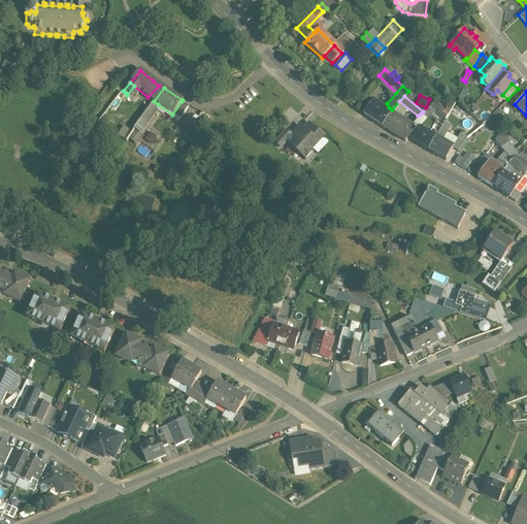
[(390,111),(371,100),(362,112),(381,125),(390,111)]
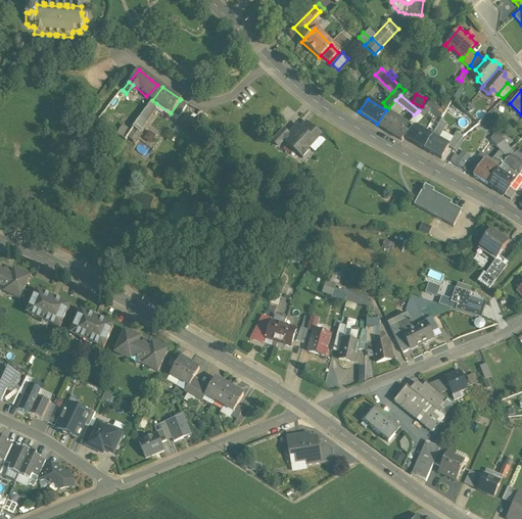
[(151,100),(132,127),(138,132),(154,109),(154,106),(156,103),(152,100),(151,100)]
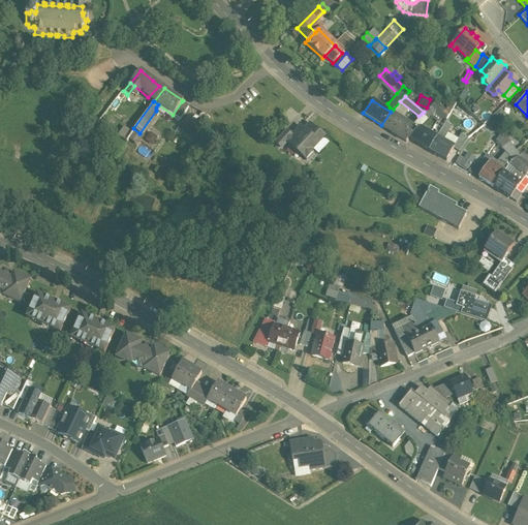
[(179,118),(188,105),(182,101),(173,115),(179,118)]
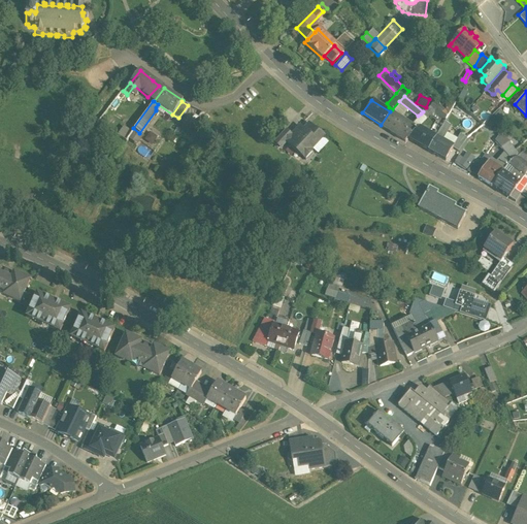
[(448,111),(438,104),(428,115),(434,119),(433,121),(439,125),(443,119),(448,111)]
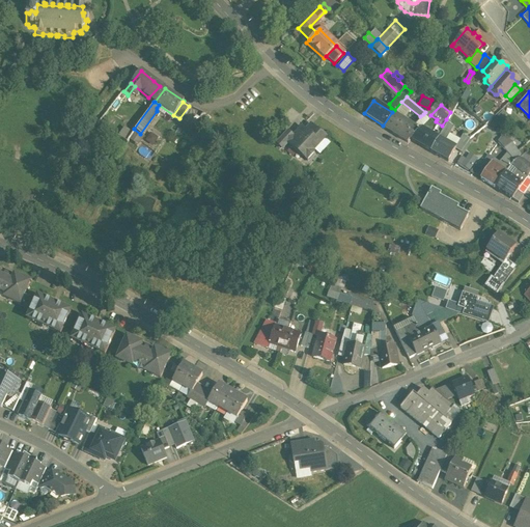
[(185,119),(186,116),(193,120),(198,110),(189,106),(183,119),(185,119)]
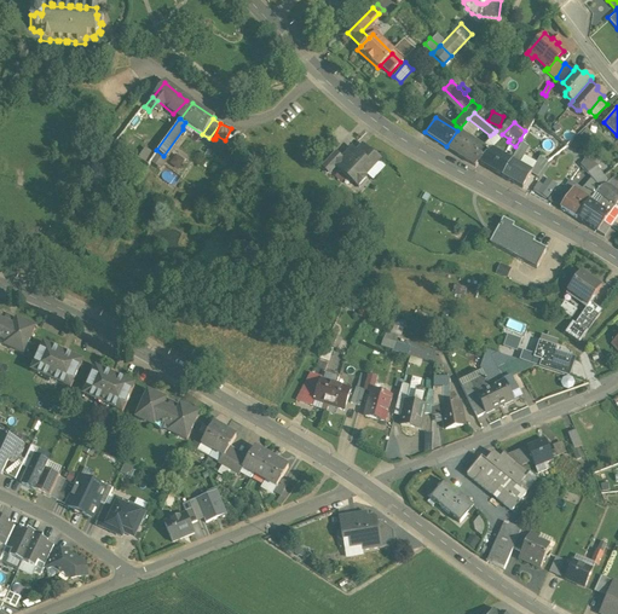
[(244,138),(237,131),(226,145),(232,150),(244,138)]
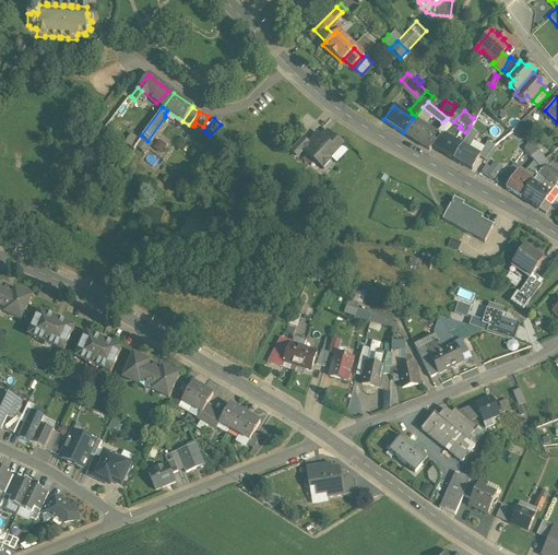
[(439,133),(413,118),(403,132),(427,148),(439,133)]
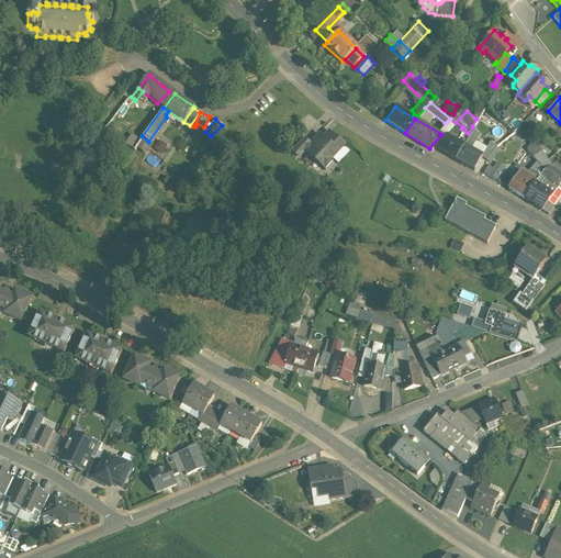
[(445,123),(441,127),(446,131),(451,124),(448,121),(445,123)]
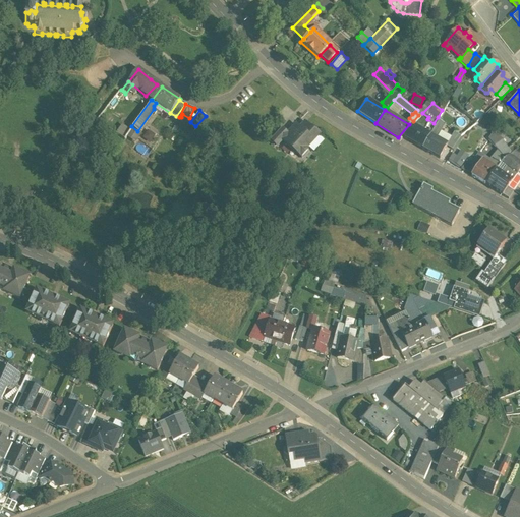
[(434,123),(428,132),(435,136),(441,126),(443,122),(444,122),(444,121),(438,117),(434,123)]
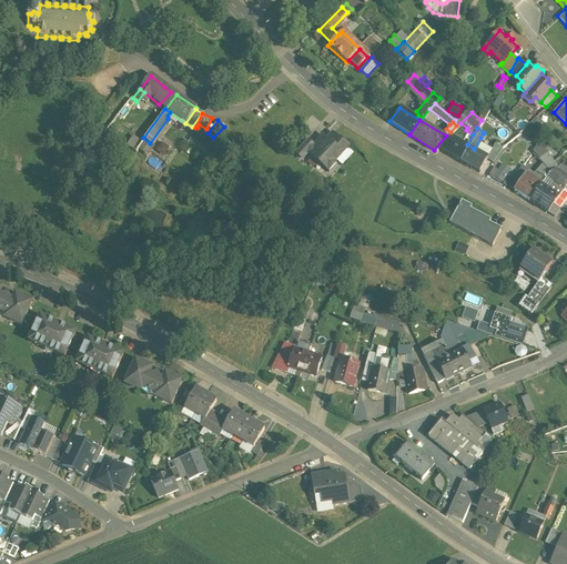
[(473,134),(466,130),(465,132),(461,141),(467,144),(473,134)]
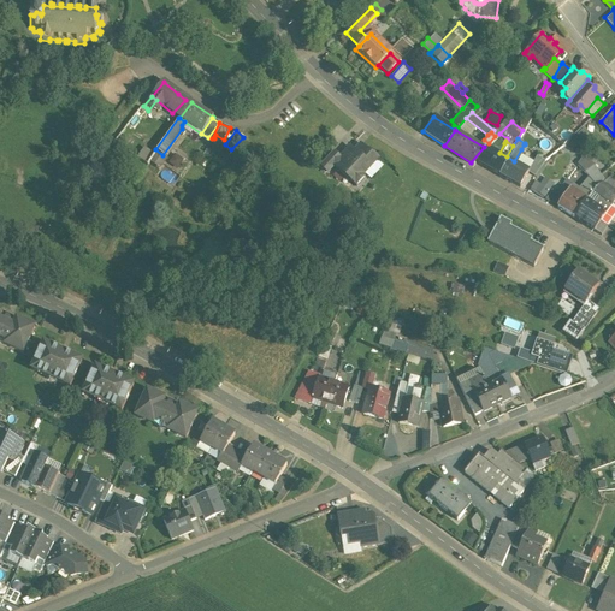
[(226,158),(206,144),(201,153),(220,166),(226,158)]
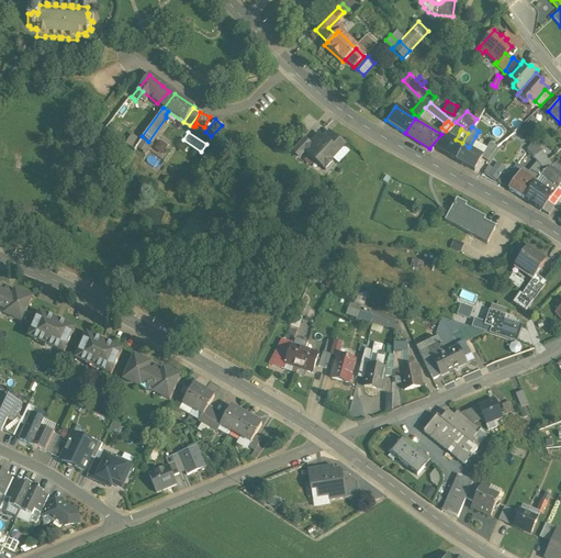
[(334,138),(327,132),(318,141),(315,137),(309,144),(302,152),(314,163),(322,169),(328,162),(343,145),(335,137),(334,138)]
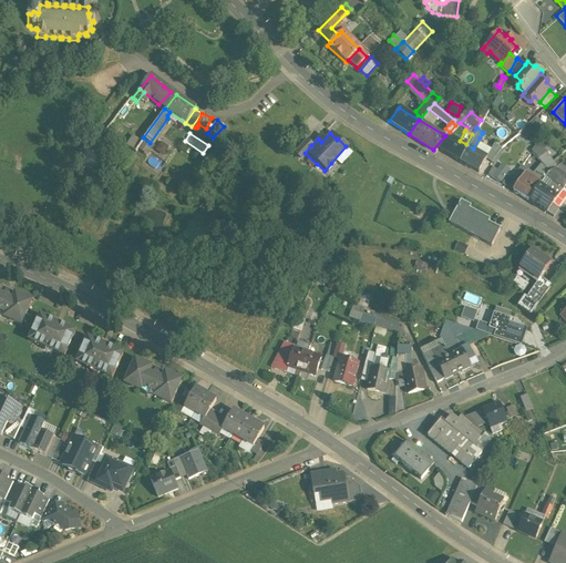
[(450,134),(438,147),(458,159),(466,144),(460,141),(450,134)]
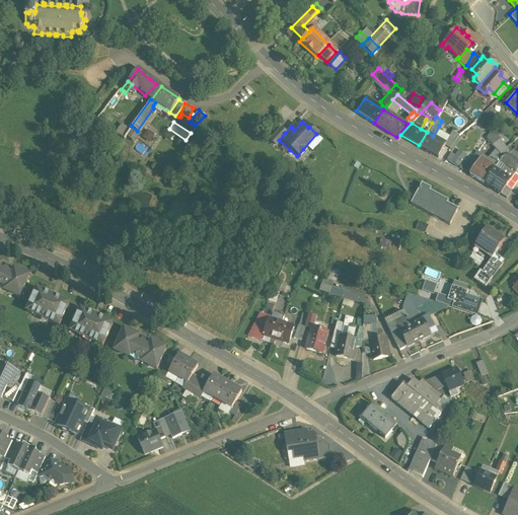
[(427,132),(419,145),(436,155),(444,143),(444,142),(449,132),(439,126),(433,136),(427,132)]
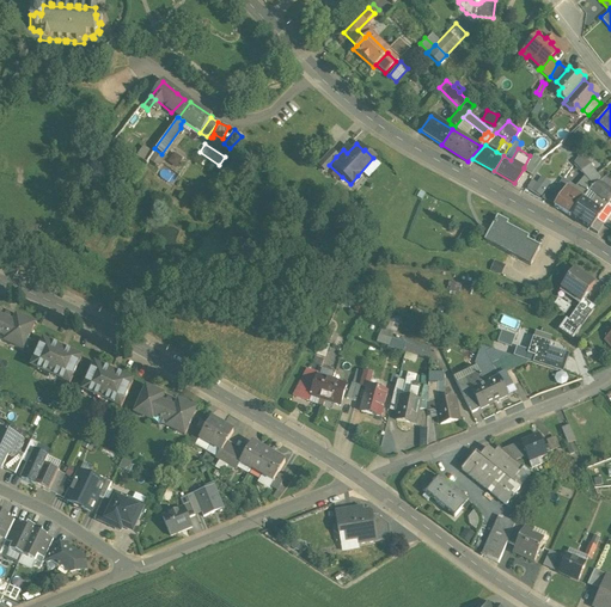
[(172,149),(166,159),(176,165),(182,155),(172,149)]
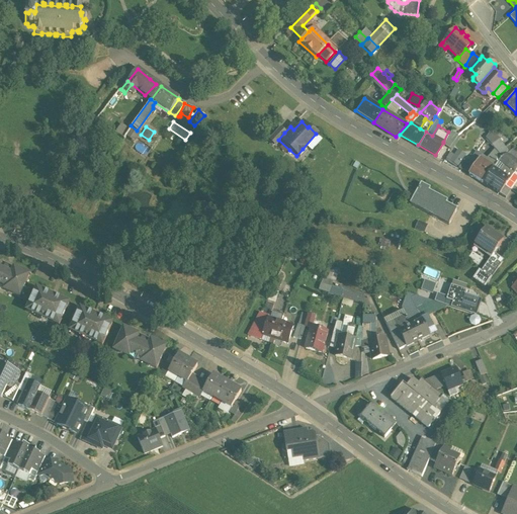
[(284,133),(279,127),(267,141),(273,146),(278,140),(284,133)]
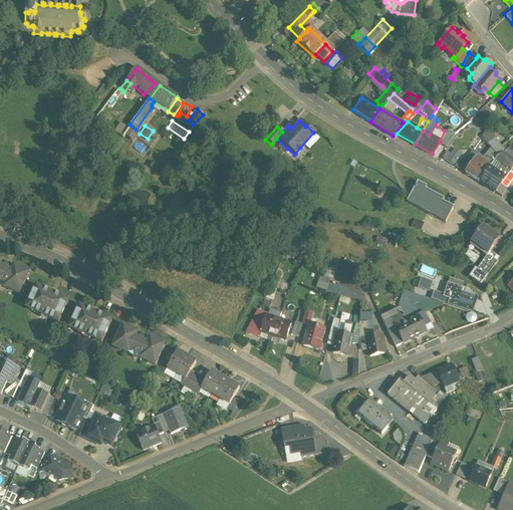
[(445,131),(440,141),(440,142),(445,145),(453,133),(447,128),(445,131)]
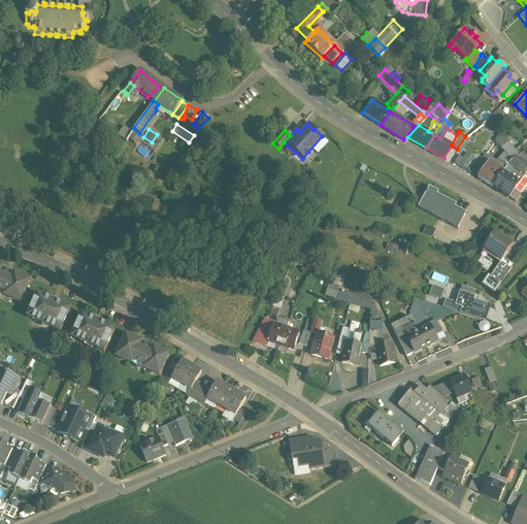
[(519,152),(508,139),(500,145),(511,158),(516,155),(519,152)]
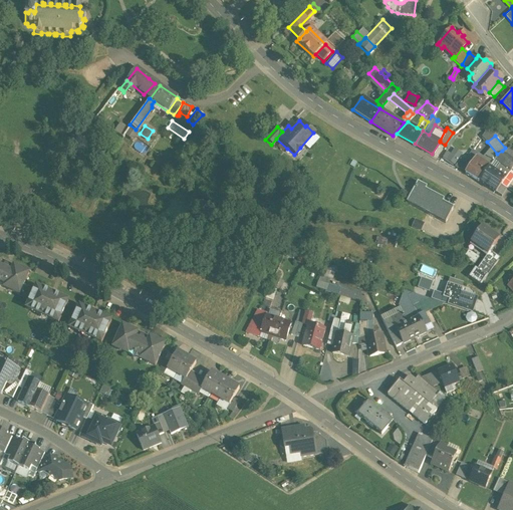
[(512,143),(507,148),(503,151),(508,155),(512,149),(512,143)]
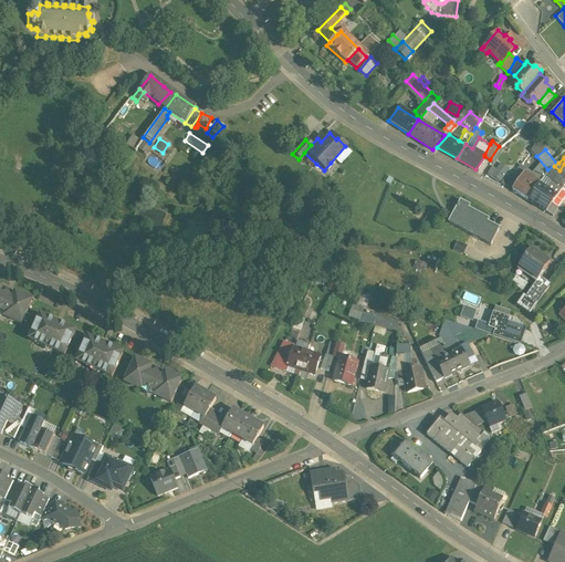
[(501,178),(509,165),(501,159),(492,173),(501,178)]
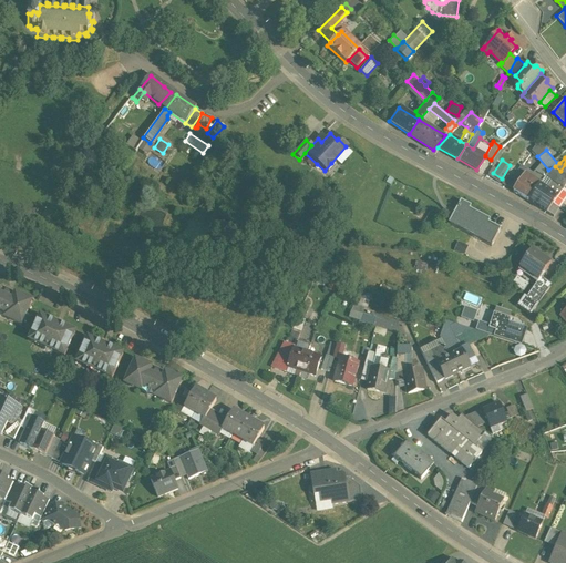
[(331,163),(325,171),(326,172),(333,164),(331,163)]
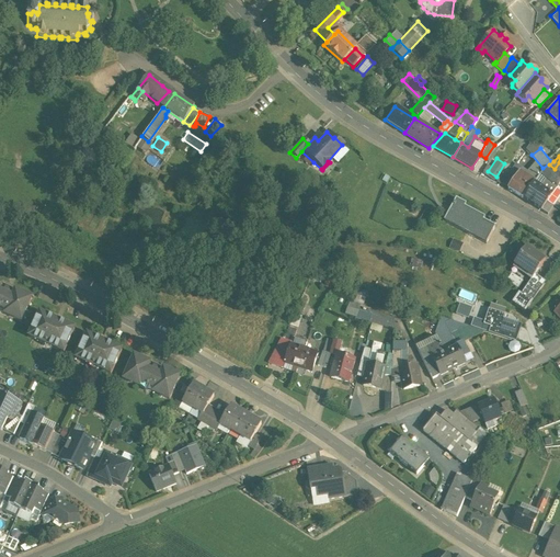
[(549,165),(548,165),(543,168),(539,171),(550,180),(557,184),(559,178),(559,172),(555,169),(549,165)]
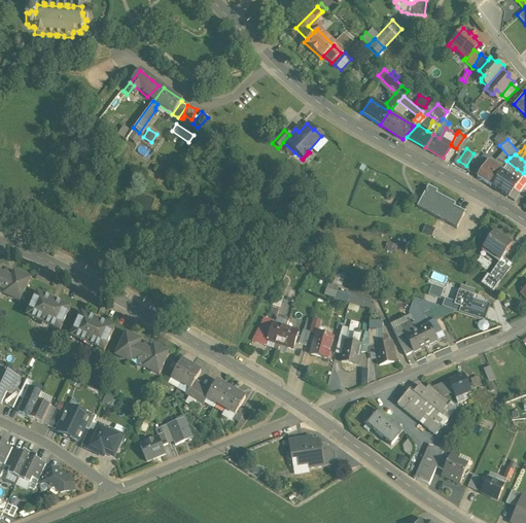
[(501,168),(492,162),(488,169),(483,165),(477,174),(490,183),(500,170),(501,168)]
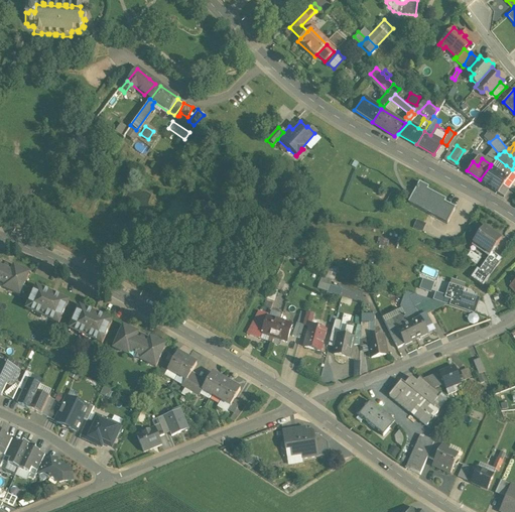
[(512,169),(506,165),(501,173),(506,177),(512,169)]
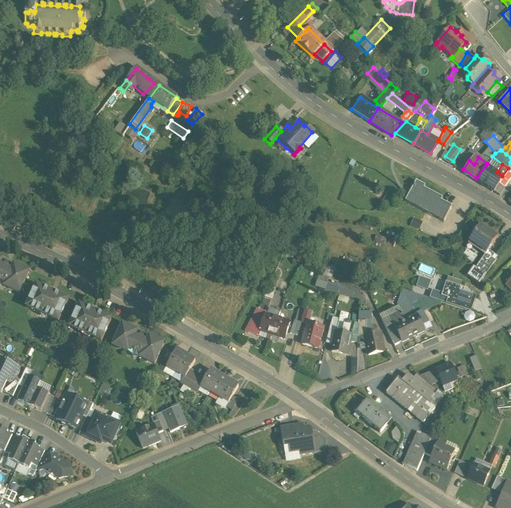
[(486,165),(476,178),(493,189),(498,181),(502,176),(497,172),(486,165)]
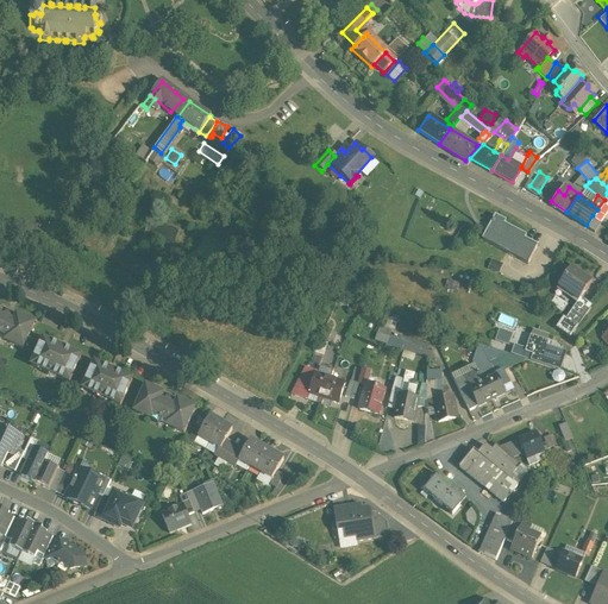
[(503,219),(494,213),(481,237),(526,262),(536,244),(524,237),(525,234),(502,222),(503,219)]
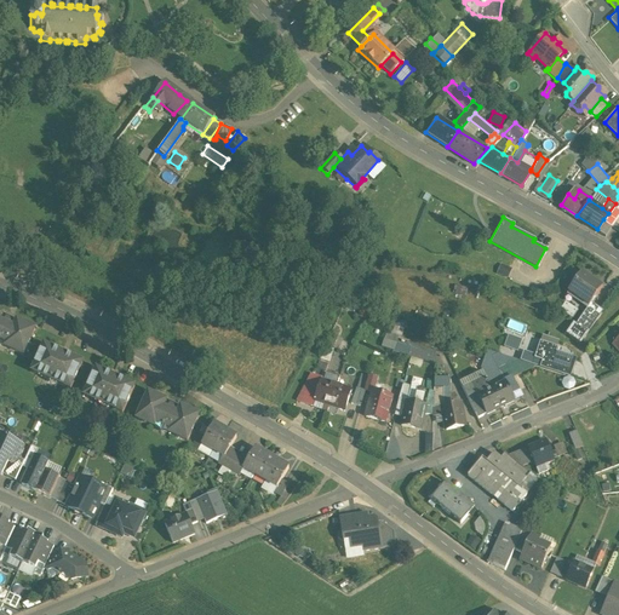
[(611,224),(603,219),(597,229),(603,234),(611,224)]
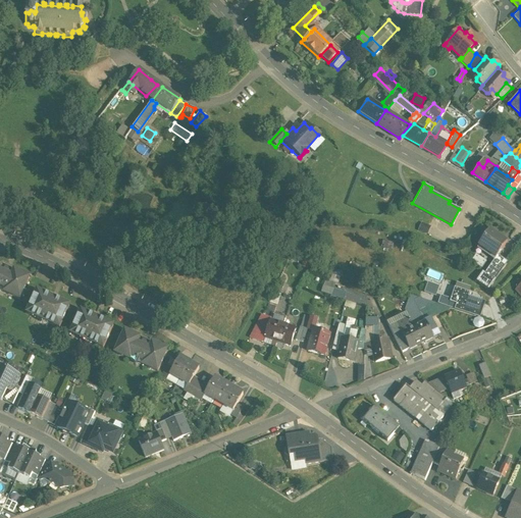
[(507,240),(488,227),(477,244),(495,255),(498,252),(507,240)]
